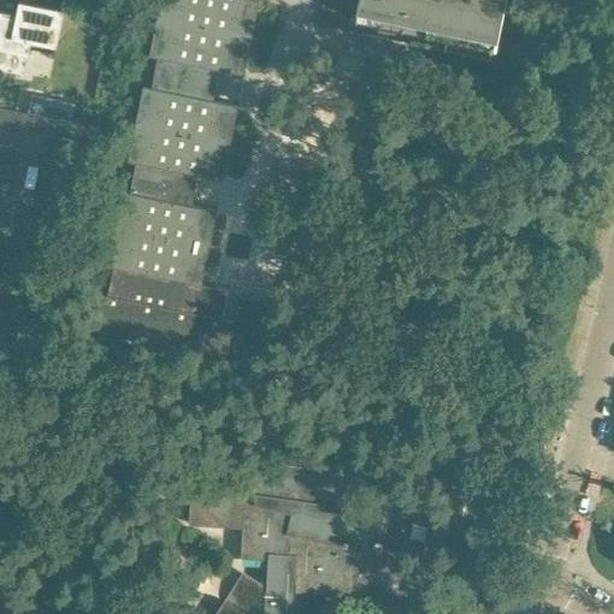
[(112,269),(107,290),(106,297),(99,295),(95,295),(88,330),(92,330),(111,335),(213,355),(225,358),(231,328),(232,323),(220,320),(220,319),(226,291),(200,287),(214,212),(177,205),(184,175),(220,182),(222,179),(219,178),(234,110),(236,110),(236,107),(199,100),(205,69),(242,77),(243,75),(241,74),(255,5),(257,5),(258,3),(247,0),(159,0),(148,57),(157,59),(151,89),(142,87),(128,163),(135,164),(129,194),(120,193),(105,267),(112,269)]
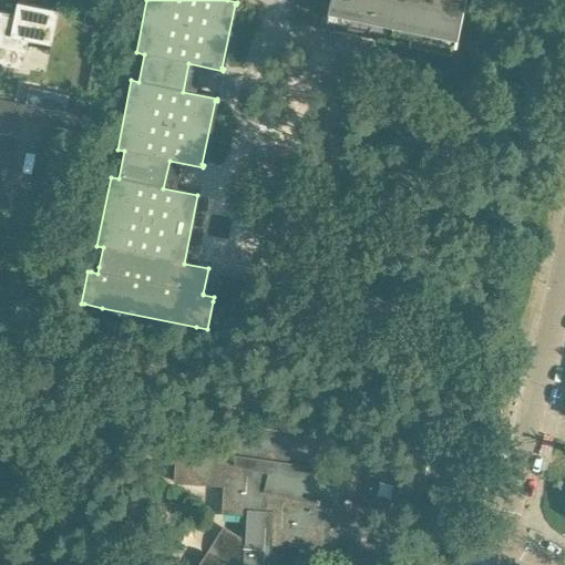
[(324,0),(318,31),(331,33),(334,21),(409,37),(455,45),(464,0),(324,0)]
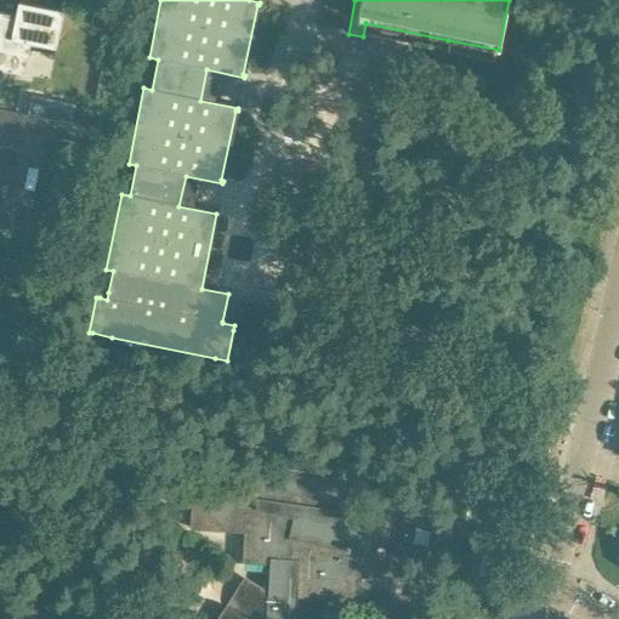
[(0,71),(22,77),(29,44),(54,50),(62,12),(18,3),(15,17),(0,13),(0,71)]
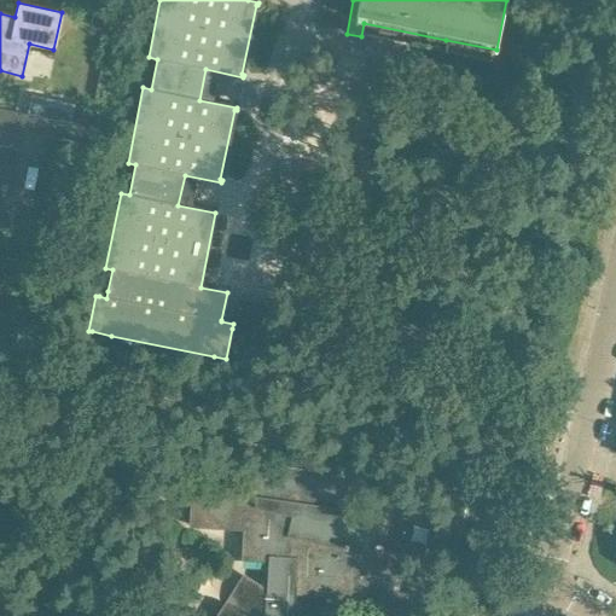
[(0,126),(79,144),(82,128),(0,110),(0,126)]
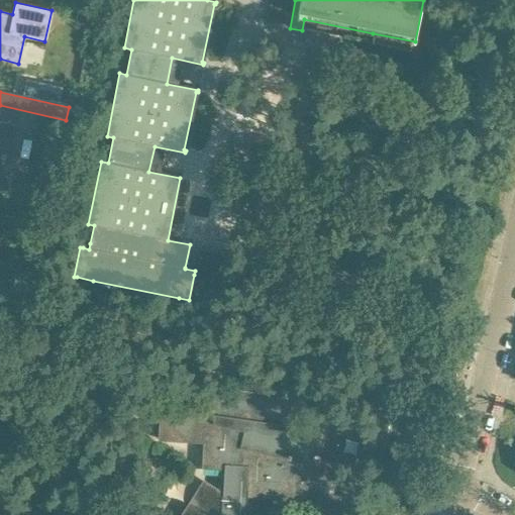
[(0,166),(0,147),(12,150),(17,127),(0,123),(0,166)]
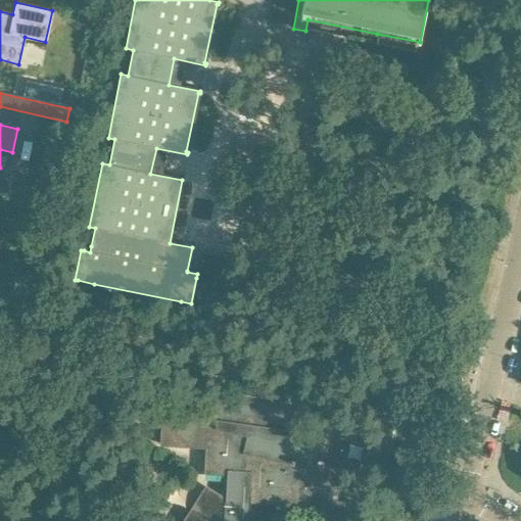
[(28,226),(1,220),(0,225),(0,235),(25,240),(28,226)]
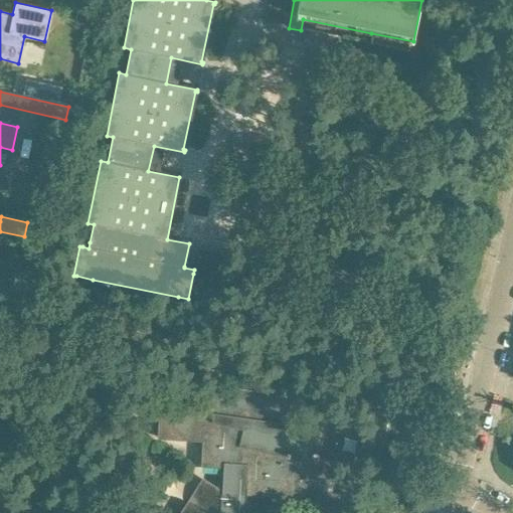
[(202,480),(179,512),(243,512),(244,496),(276,498),(276,509),(309,511),(309,512),(348,512),(349,509),(350,509),(352,498),(327,492),(329,483),(334,484),(338,464),(308,457),(312,439),(313,428),(297,424),(298,416),(299,409),(301,397),(283,395),(284,391),(232,385),(231,388),(213,386),(210,414),(199,411),(201,401),(137,387),(131,412),(158,414),(157,440),(202,443),(200,468),(223,469),(221,492),(202,480)]
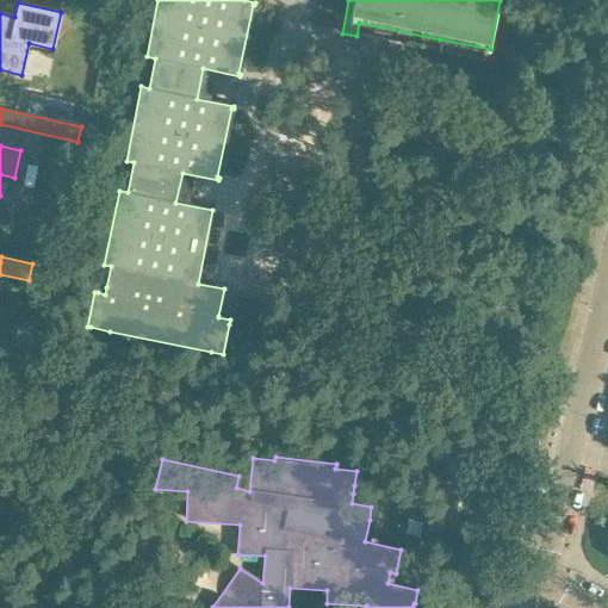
[(444,485),(441,496),(459,501),(461,490),(444,485)]
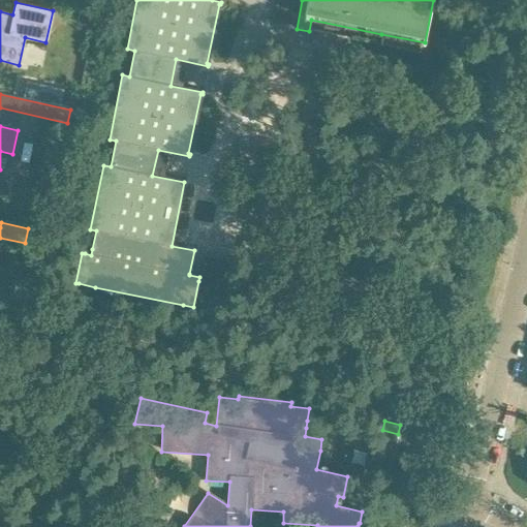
[(433,448),(435,443),(436,440),(425,437),(422,447),(433,451),(433,448)]
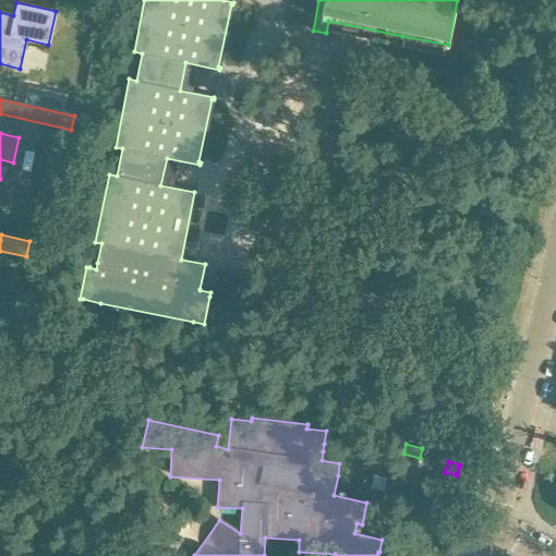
[(355,475),(351,491),(369,494),(372,479),(355,475)]
